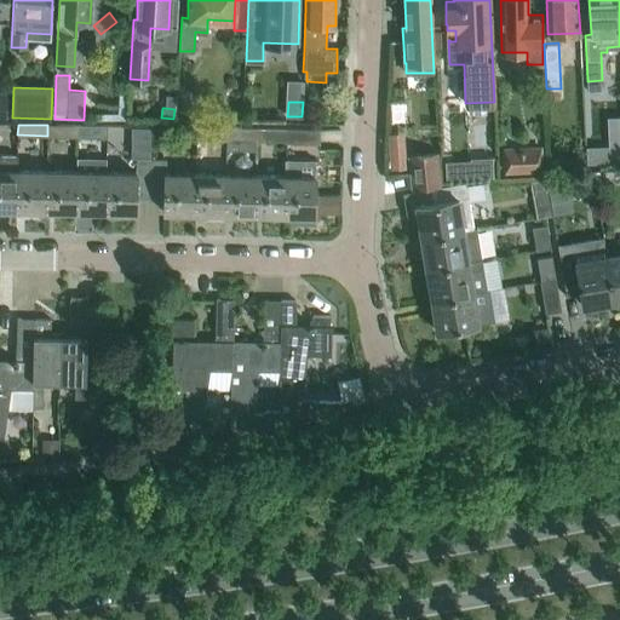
[(78,136),(78,126),(47,125),(47,136),(78,136)]
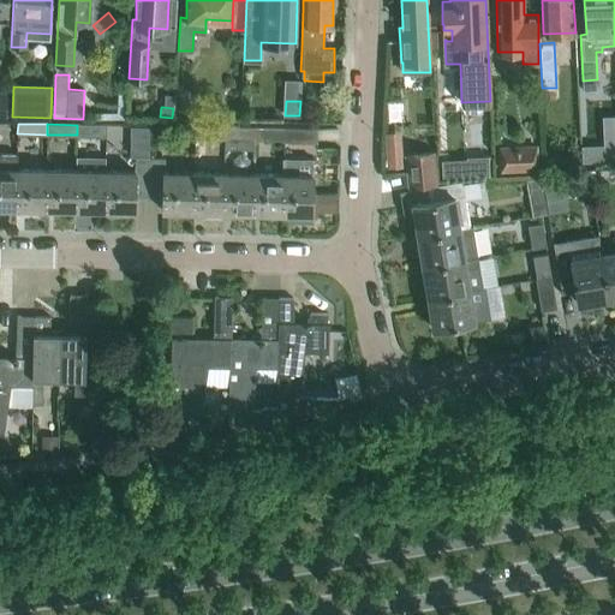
[(107,125),(77,125),(77,135),(107,136),(107,125)]
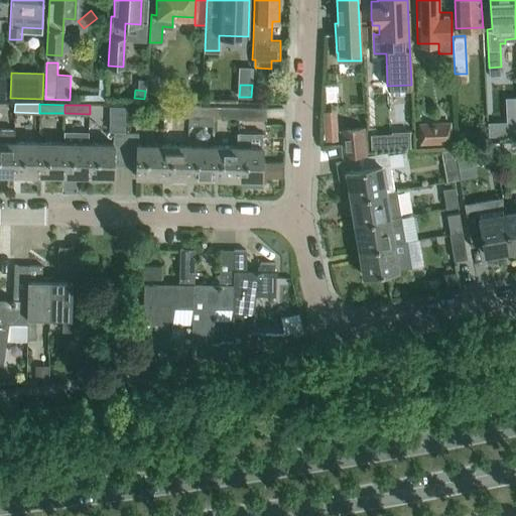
[(189,116),(189,106),(164,106),(164,115),(189,116)]
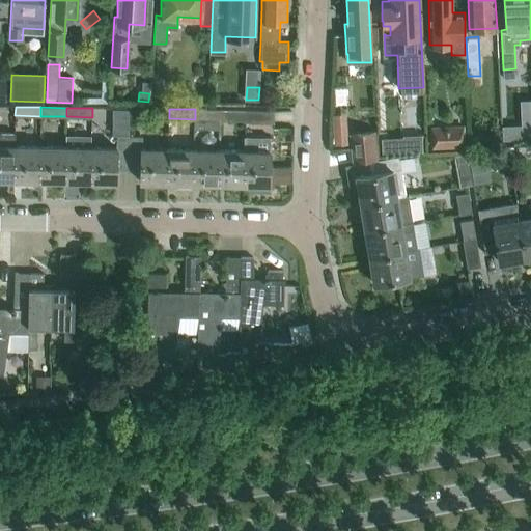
[(220,119),(220,109),(195,109),(195,119),(220,119)]
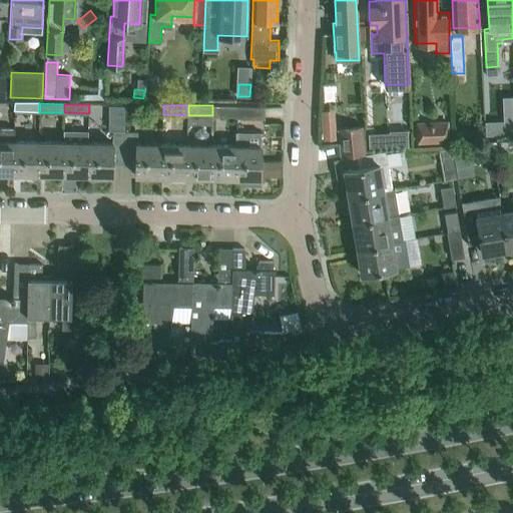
[(237,115),(237,106),(212,105),(212,115),(237,115)]
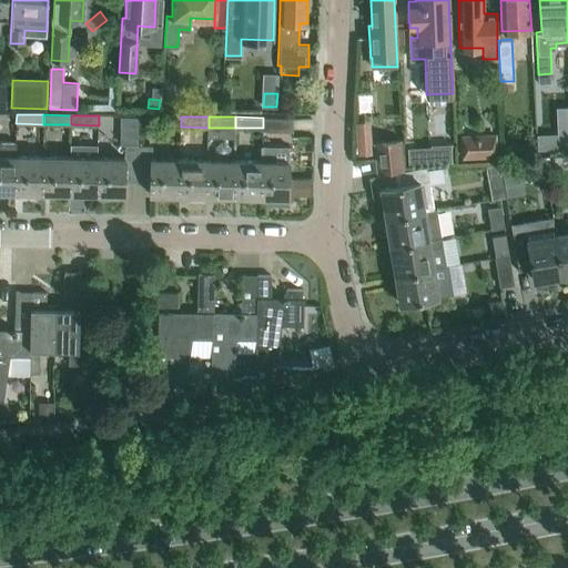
[(293,118),(263,118),(263,128),(263,131),(293,131),(293,118)]
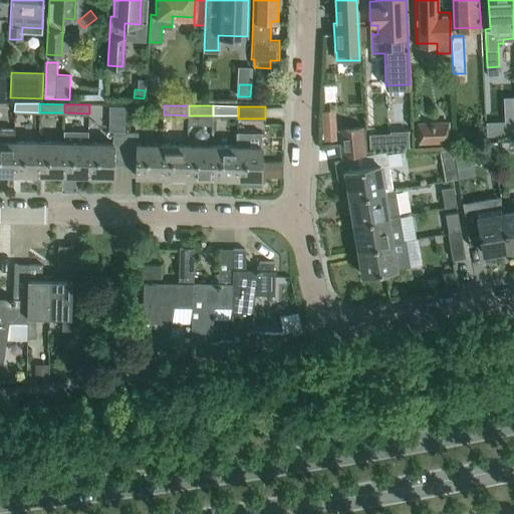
[(513,118),(503,119),(493,120),(494,134),(513,133),(513,118)]
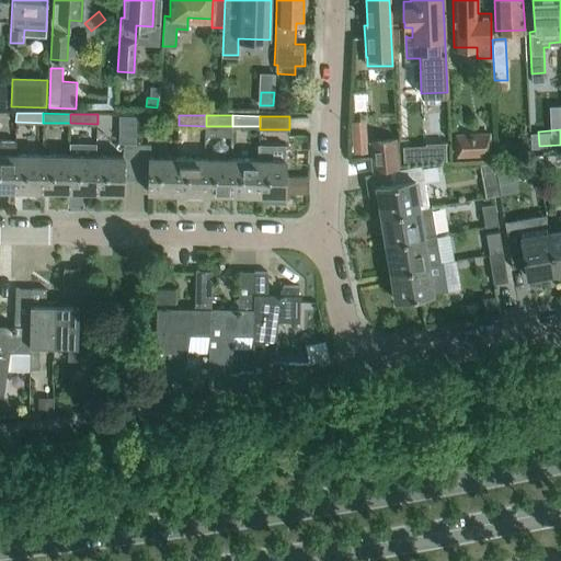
[(456,155),(490,153),(489,133),(476,134),(476,138),(456,138),(456,155)]
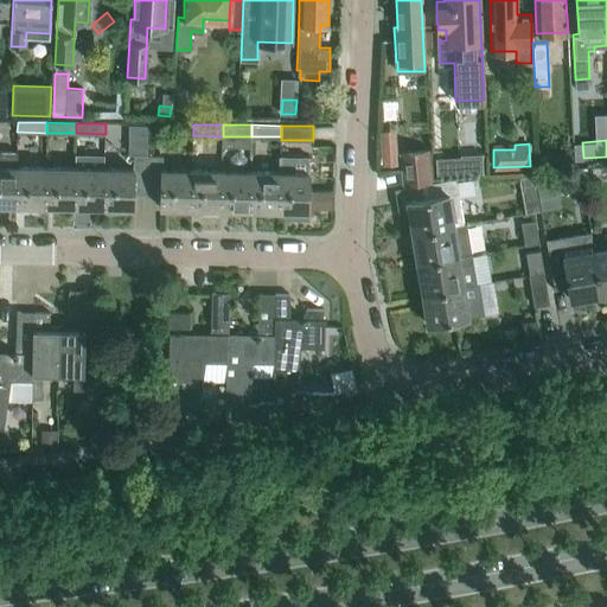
[(18,166),(18,151),(0,149),(0,206),(13,208),(13,204),(16,204),(16,166),(17,166),(18,166)]
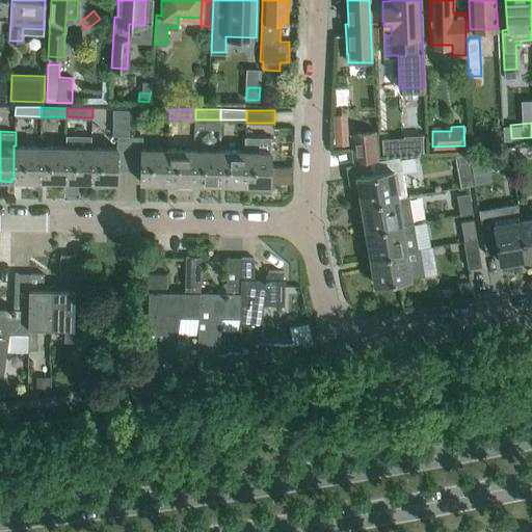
[(375,132),(351,134),(353,161),(377,159),(375,132)]
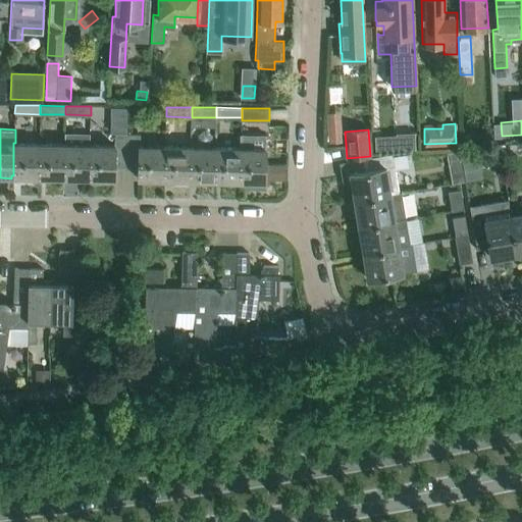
[(396,134),(374,135),(375,148),(414,146),(414,131),(396,132),(396,134)]
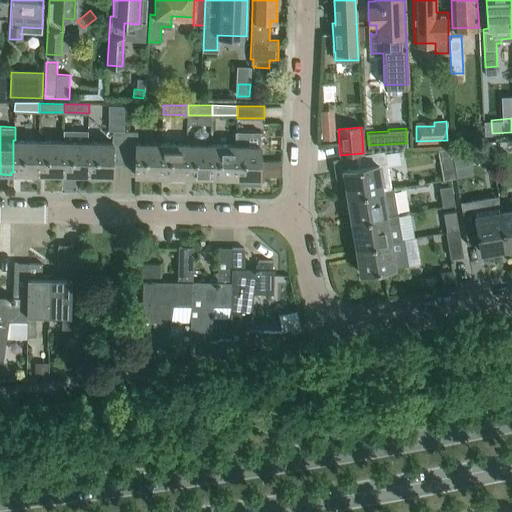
[(125,130),(113,130),(113,142),(88,141),(87,174),(97,174),(97,177),(109,177),(109,174),(112,174),(112,162),(125,163),(125,130)]
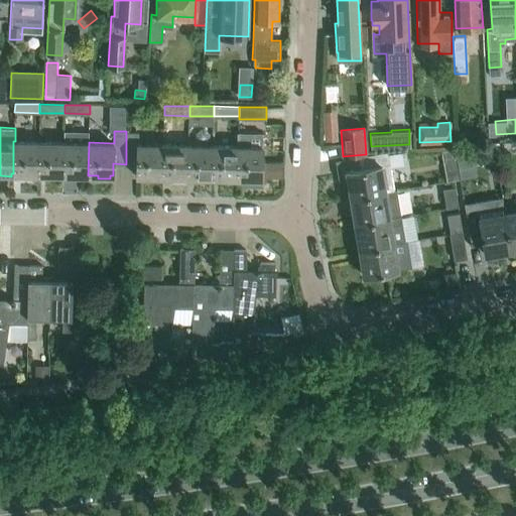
[(163,143),(138,143),(138,131),(126,131),(126,164),(137,164),(136,176),(147,176),(147,179),(160,179),(160,176),(163,176),(163,143)]
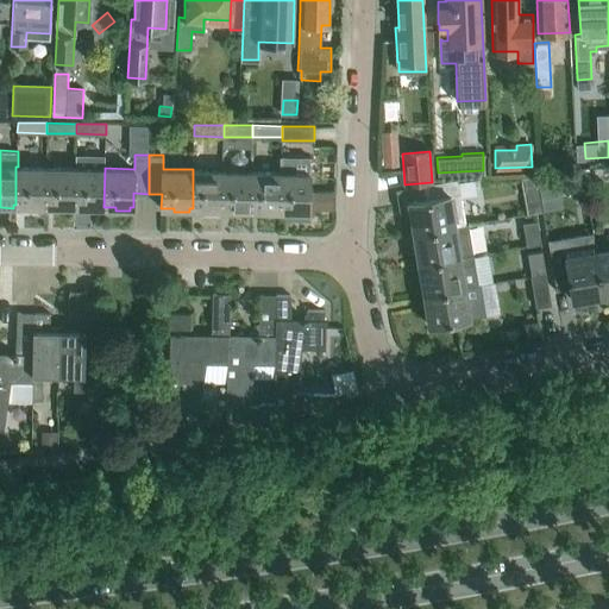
[(281,170),(280,196),(280,211),(292,211),(290,214),(306,214),(306,211),(309,211),(311,157),(281,156),(281,170)]
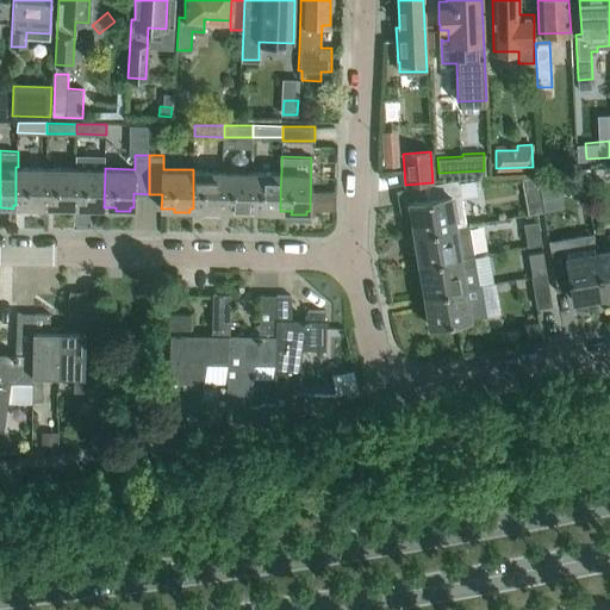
[(45,167),(18,167),(17,167),(16,167),(16,205),(27,206),(27,209),(43,210),(43,206),(44,206),(45,167)]
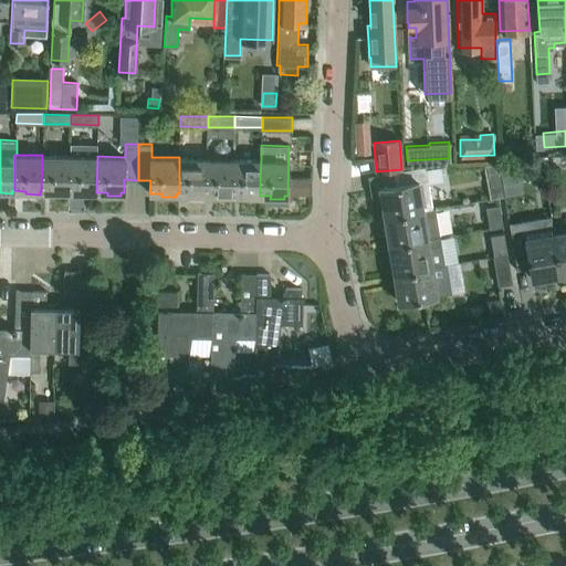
[(70,156),(42,155),(41,191),(53,191),(53,195),(66,195),(66,191),(69,191),(70,156)]
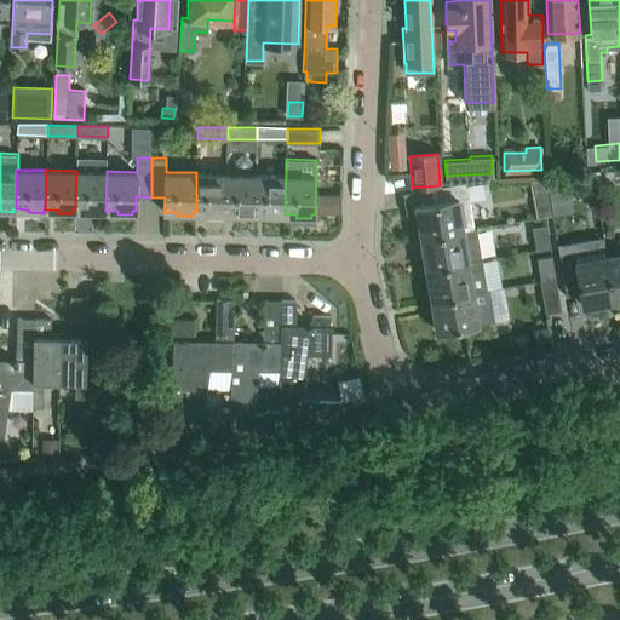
[(107,171),(76,171),(75,210),(87,211),(87,213),(103,213),(103,211),(105,211),(107,171)]
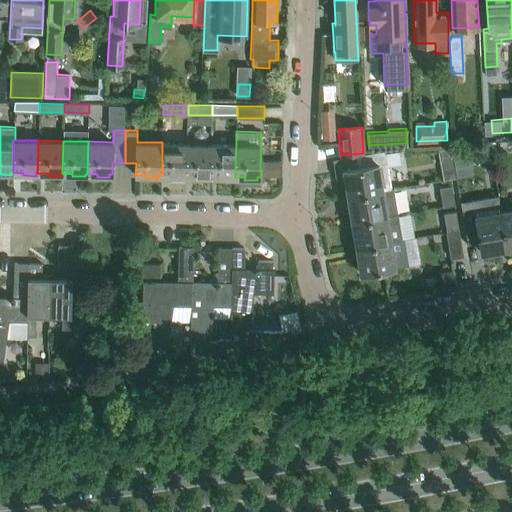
[(187,143),(162,142),(162,175),(171,176),(171,178),(183,178),(183,176),(186,176),(187,143)]
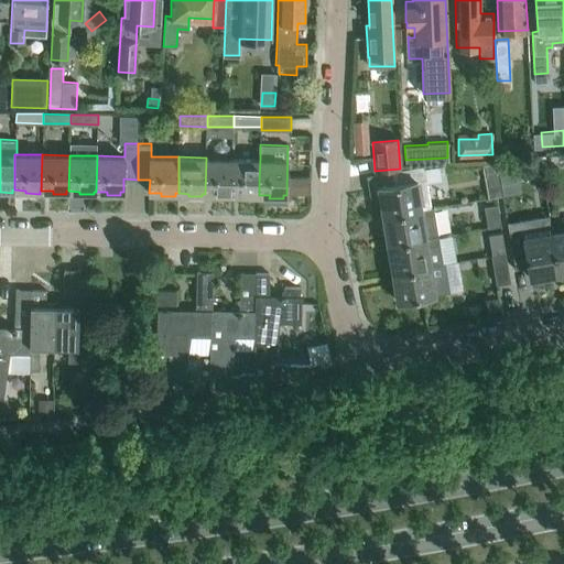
[(530,158),(527,163),(529,171),(541,169),(539,156),(530,158)]
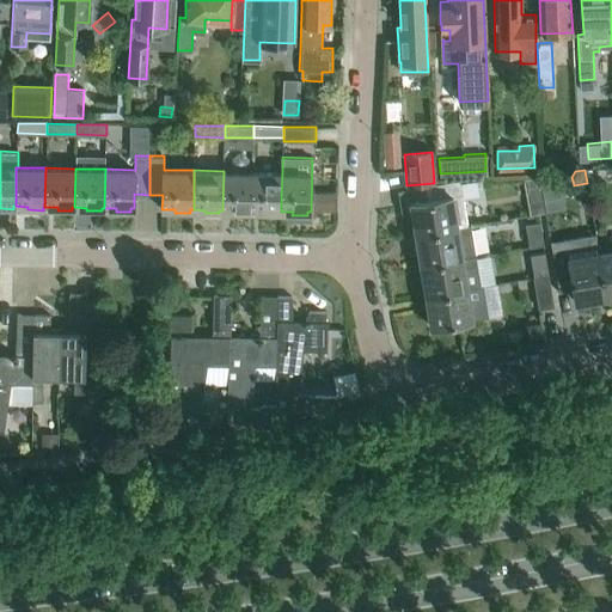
[(254,171),(224,171),(222,210),(234,210),(234,214),(249,214),(249,210),(252,210),(254,171)]
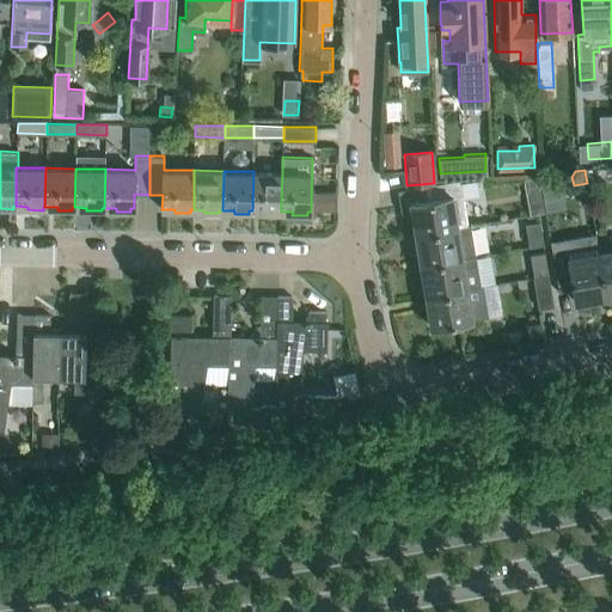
[(282,171),(254,171),(252,210),(263,212),(263,214),(277,214),(277,212),(281,212),(281,197),(282,171)]
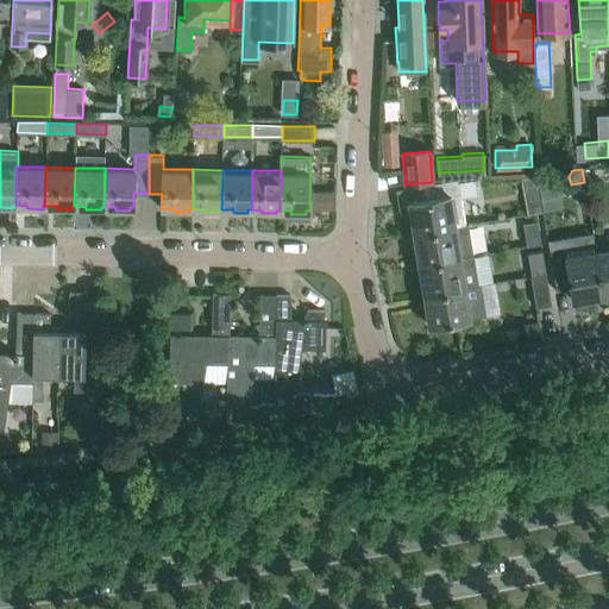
[(457,179),(424,184),(426,198),(408,201),(408,202),(410,202),(412,212),(409,212),(413,233),(415,233),(429,231),(468,224),(464,224),(459,198),(476,195),(473,179),(457,182),(457,179)]
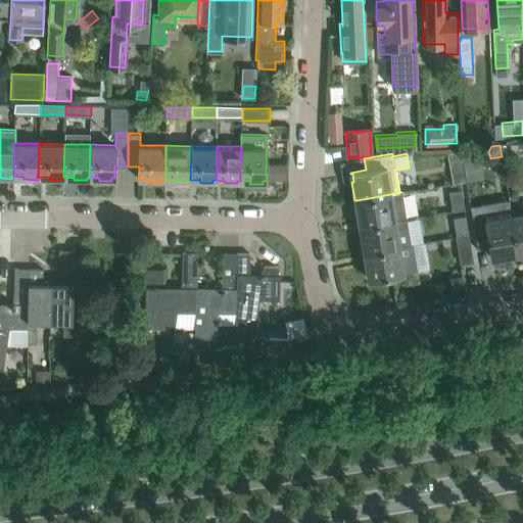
[(463,168),(450,170),(453,182),(465,180),(463,168)]
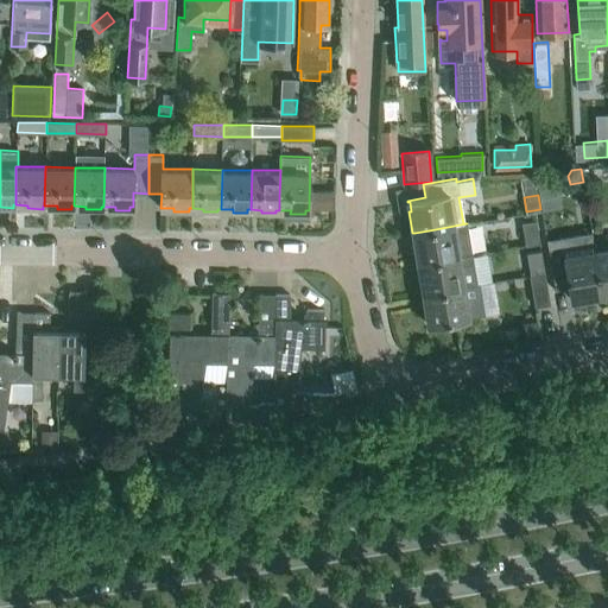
[(526,246),(540,244),(537,221),(523,223),(526,246)]
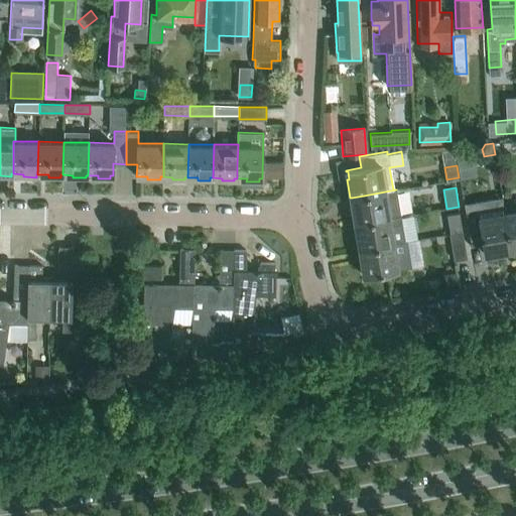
[(396,189),(364,196),(352,198),(353,206),(352,206),(354,224),(356,223),(368,221),(400,216),(396,189)]
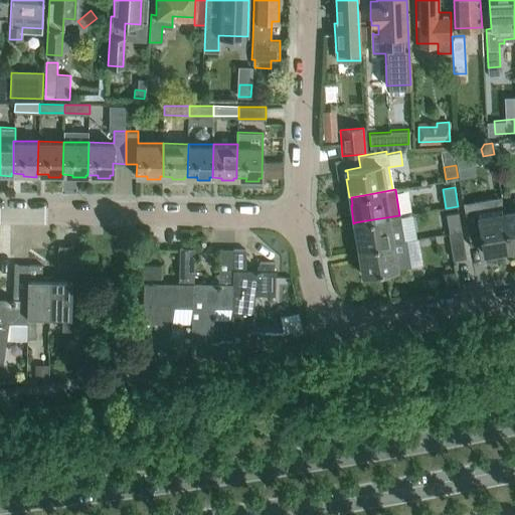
[(504,212),(494,214),(492,203),(476,205),(477,208),(464,210),(469,240),(482,238),(484,253),(501,251),(501,249),(509,247),(509,249),(510,249),(504,212)]
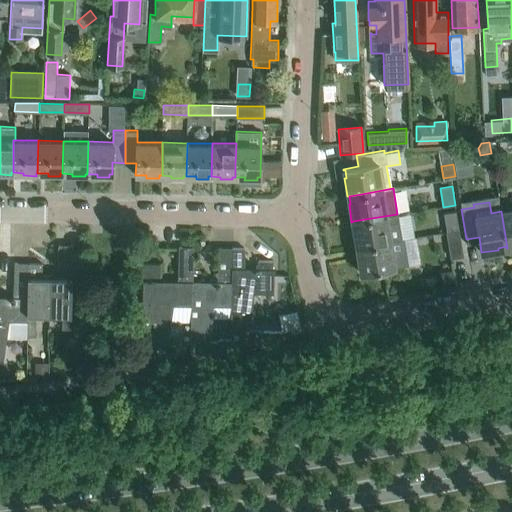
[(511,209),(501,211),(507,248),(511,247),(511,209)]
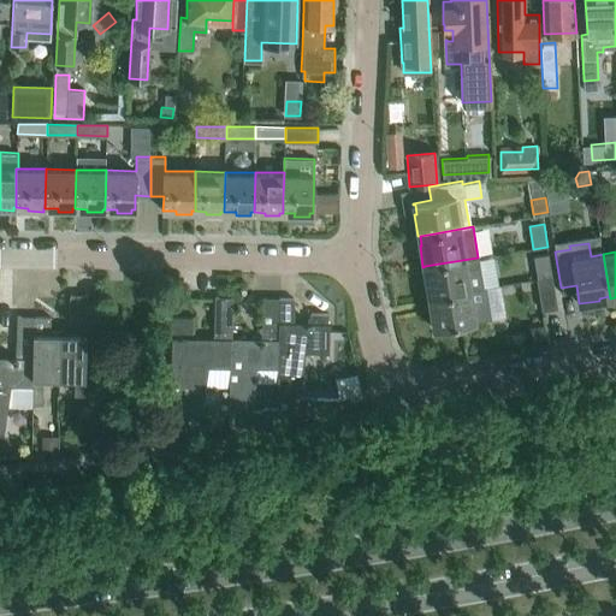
[(535,258),(539,279),(552,277),(549,255),(535,258)]
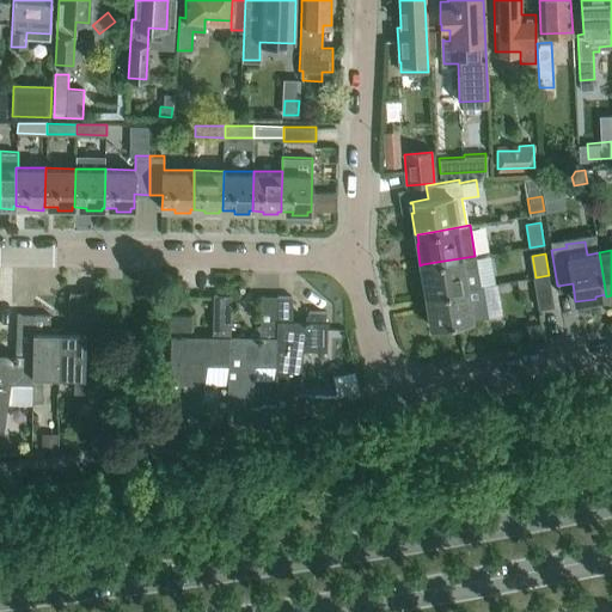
[(475,256),(436,262),(422,264),(423,274),(422,275),(426,295),(427,295),(467,288),(483,286),(483,285),(479,286),(475,256)]
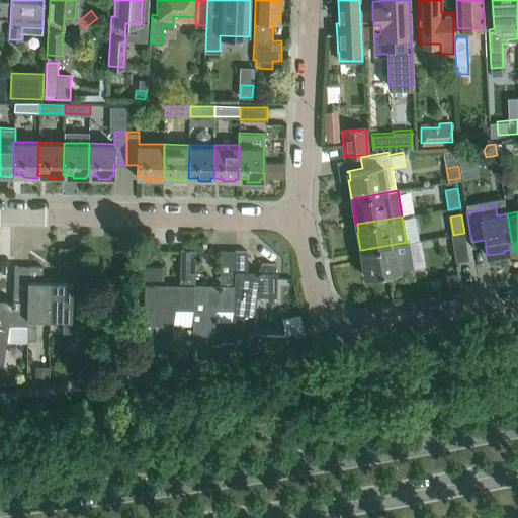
[(432,232),(420,234),(424,259),(436,257),(432,232)]
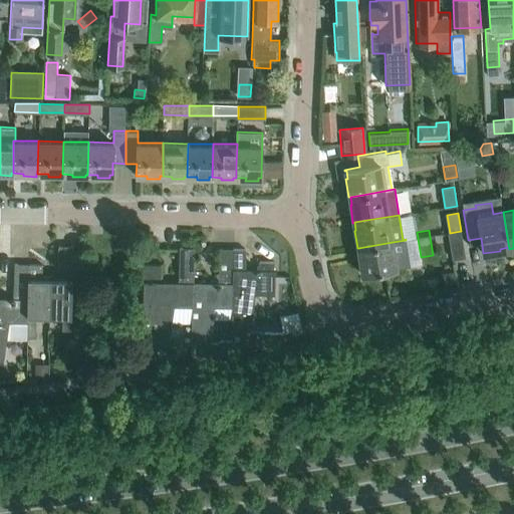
[(461,231),(450,233),(448,233),(452,259),(465,257),(461,231)]
